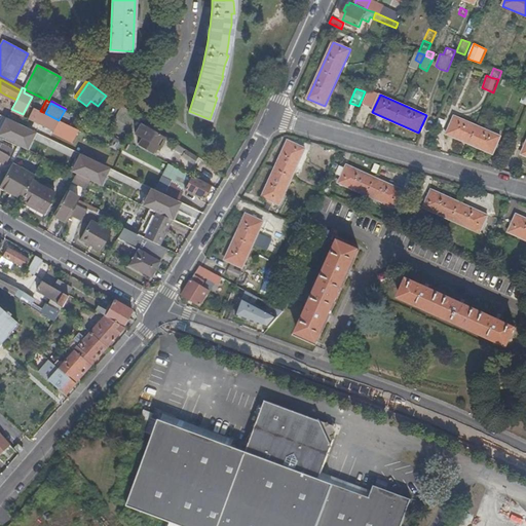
[(53,132),(59,120),(45,113),(40,111),(34,108),(26,124),(28,125),(32,117),(39,120),(38,123),(53,132)]
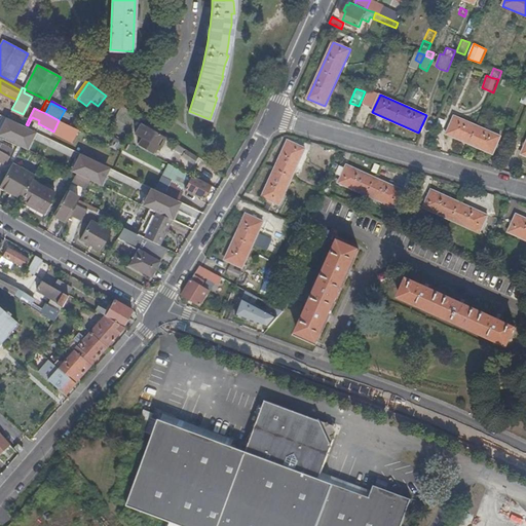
[(71,116),(65,113),(61,119),(68,123),(71,116)]
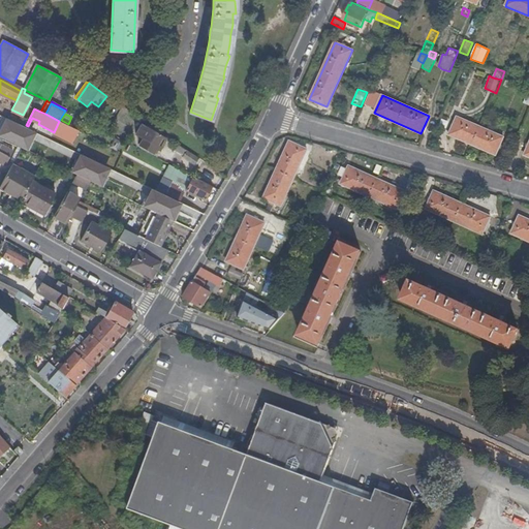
[(449,134),(496,155),(503,137),(457,117),(449,134)]
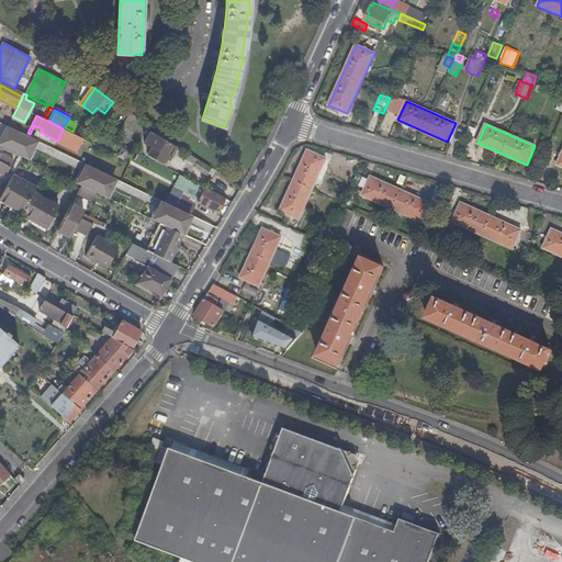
[(150,156),(165,164),(169,157),(171,158),(177,148),(155,136),(154,137),(152,136),(147,145),(155,148),(150,156)]
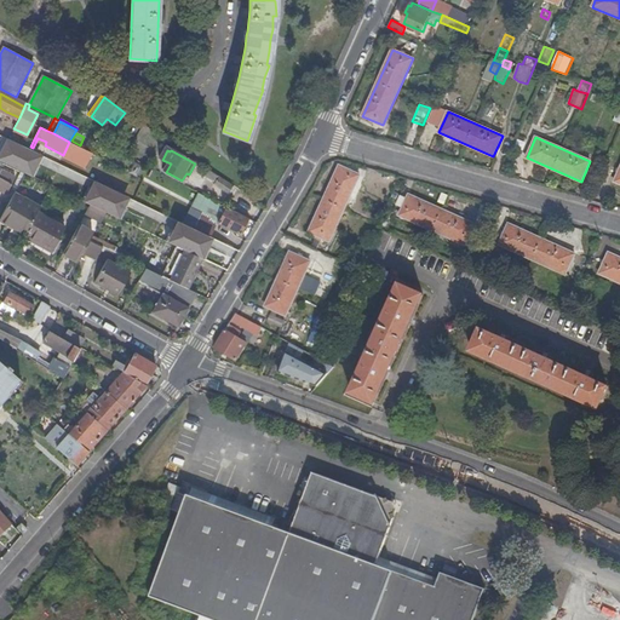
[(0,190),(6,194),(15,178),(1,171),(4,164),(0,161),(0,190)]
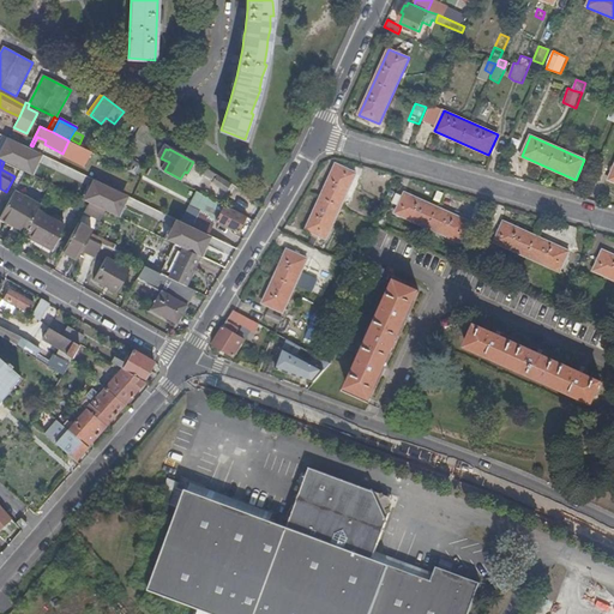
[(306,229),(326,239),(356,174),(336,164),(306,229)]
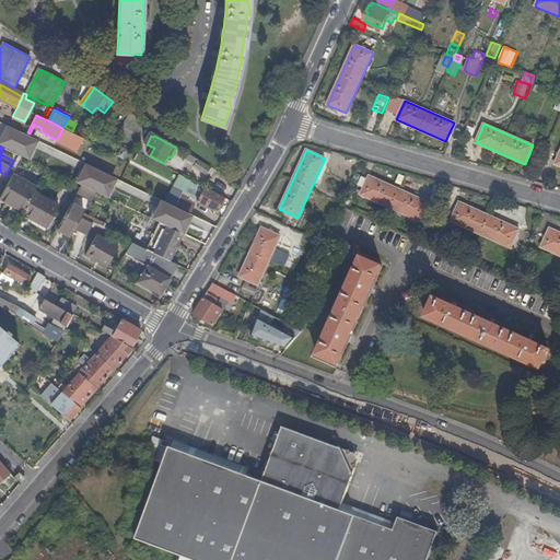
[(112,176),(120,181),(123,176),(114,173),(119,163),(127,167),(129,162),(109,152),(101,170),(113,175),(112,176)]
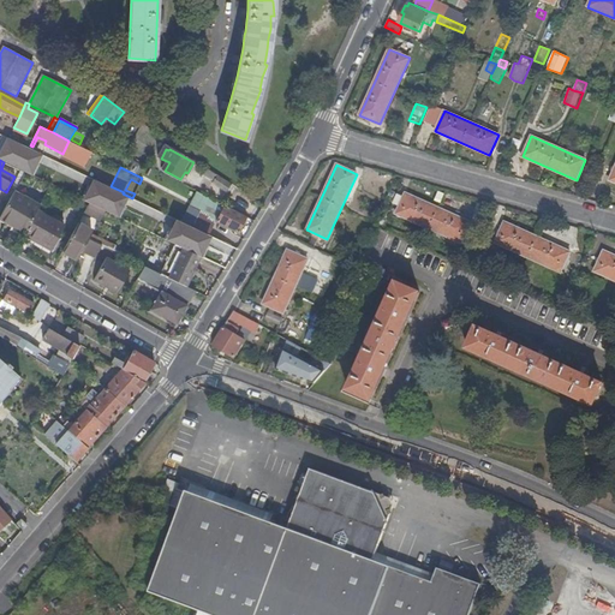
[(226,192),(231,184),(207,168),(204,174),(214,181),(213,184),(226,192)]
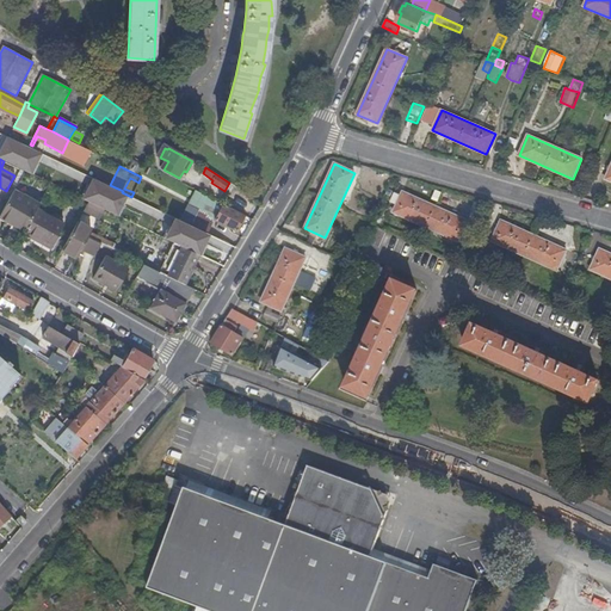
[(17,186),(25,172),(22,170),(13,184),(17,186)]
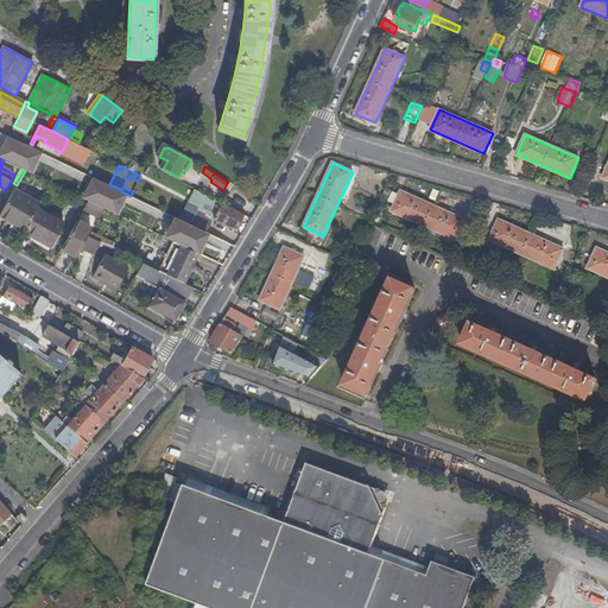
[(373,181),(388,184),(391,176),(375,172),(373,181)]
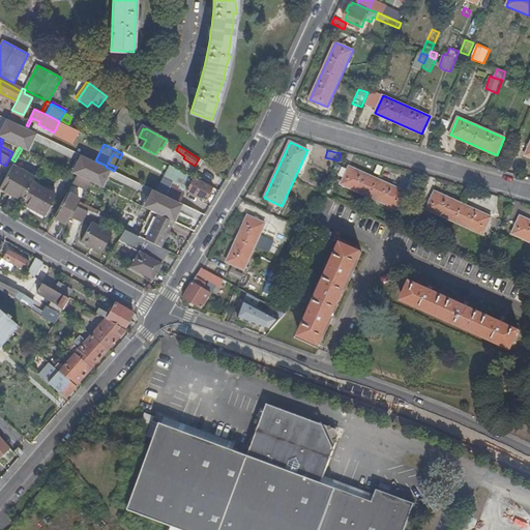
[(31,183),(33,179),(11,167),(0,186),(22,199),(31,183)]
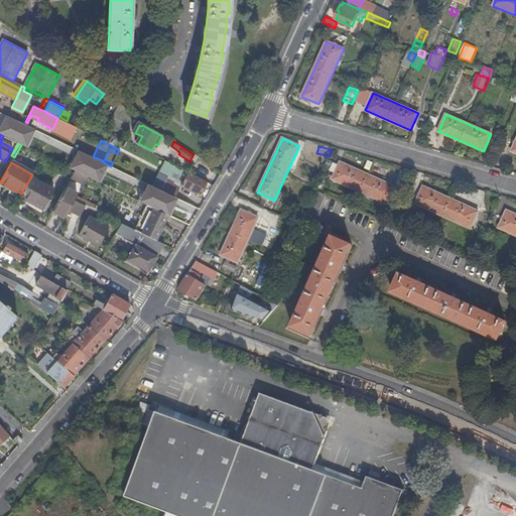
[(333,179),(388,204),(396,186),(341,162),(333,179)]
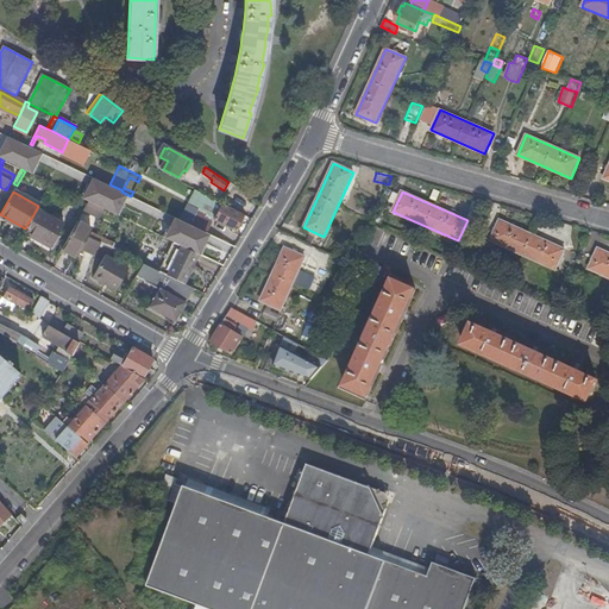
[(236,231),(244,214),(211,198),(207,205),(219,212),(214,219),(236,231)]
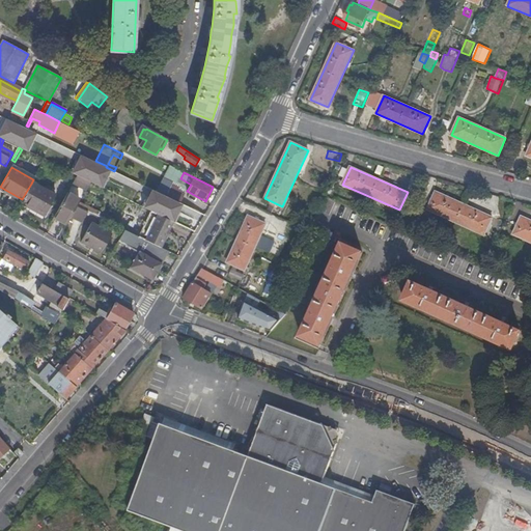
[(86,190),(90,183),(77,175),(73,184),(86,190)]
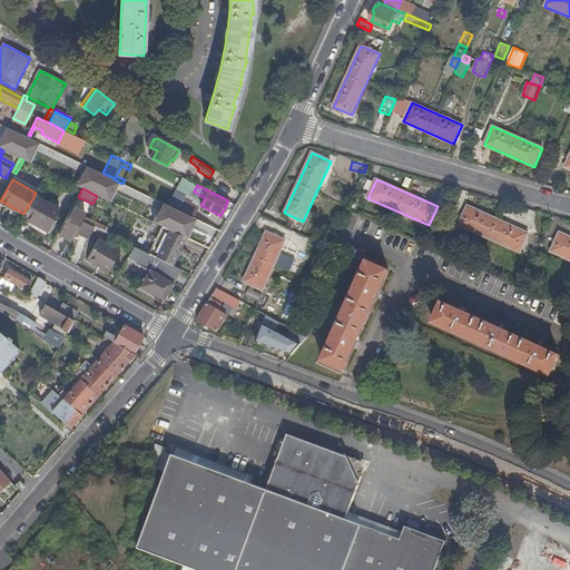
[(108,192),(105,197),(112,202),(116,196),(108,192)]
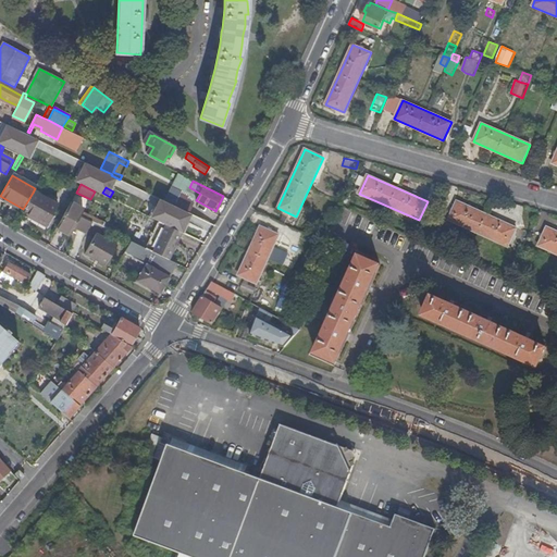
[(178,199),(180,200),(181,199),(190,205),(195,198),(182,192),(178,199)]
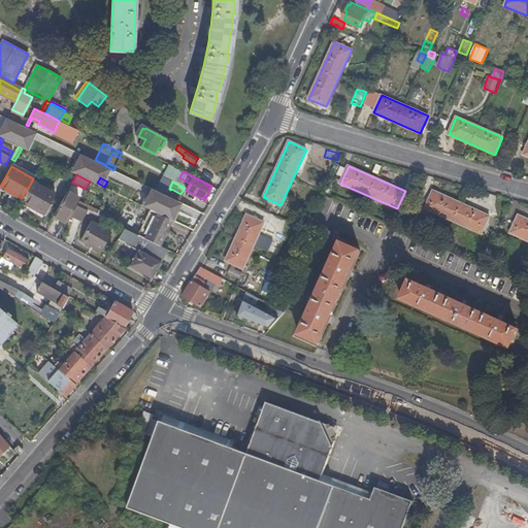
[(22,198),(21,201),(45,216),(51,206),(50,206),(55,195),(31,183),(22,198)]
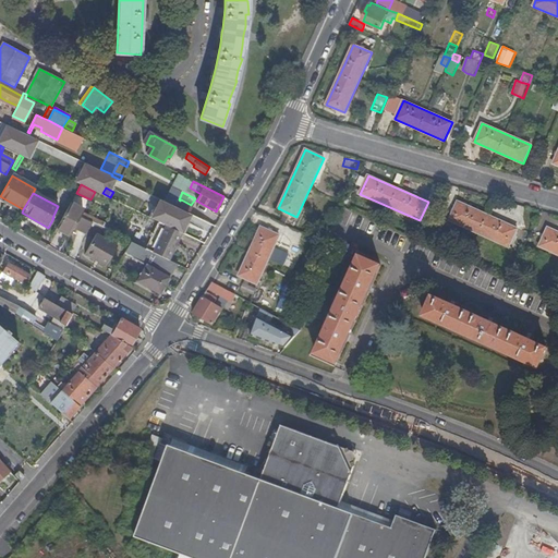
[(181,199),(180,201),(177,207),(190,214),(193,206),(191,205),(181,199)]
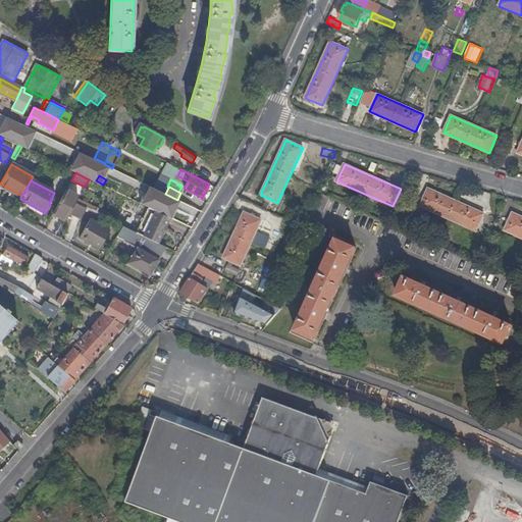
[(463,195),(475,199),(477,192),(465,188),(463,195)]
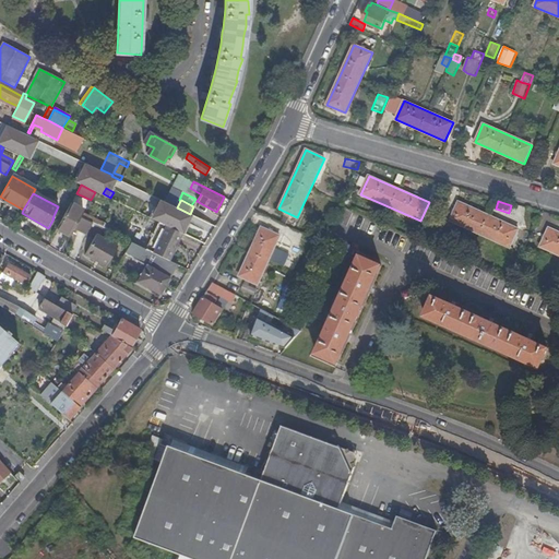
[(450,221),(510,248),(518,229),(459,202),(450,221)]
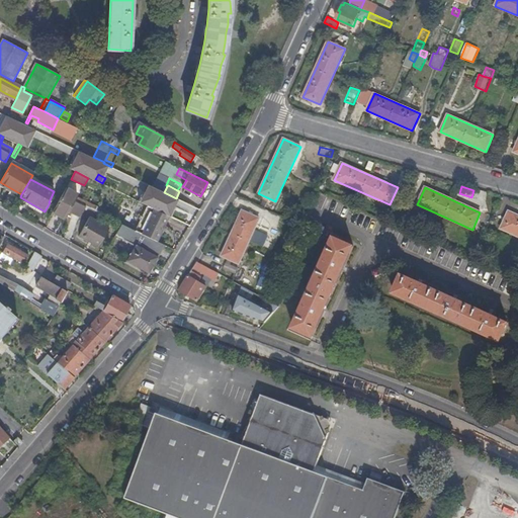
[(66,188),(53,212),(63,219),(67,212),(69,208),(77,194),(66,188)]
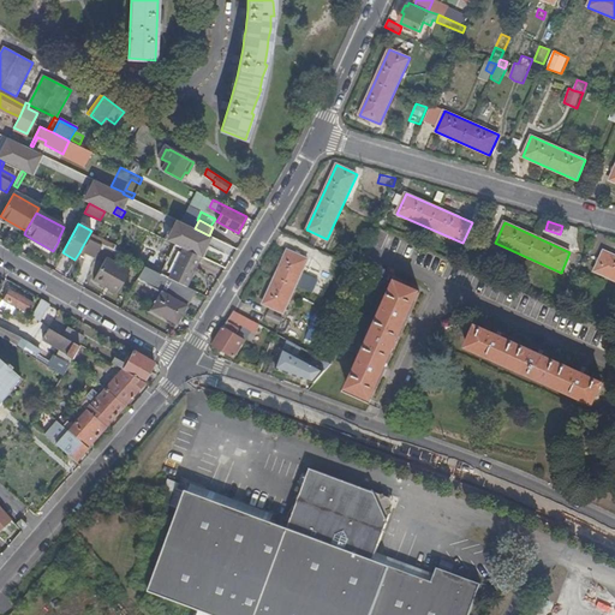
[(144,267),(160,275),(162,270),(126,251),(93,234),(89,240),(144,267)]
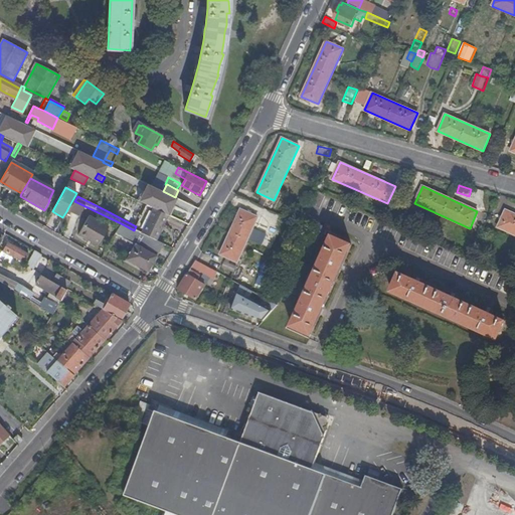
[(155,239),(167,215),(147,205),(136,226),(134,230),(155,239)]
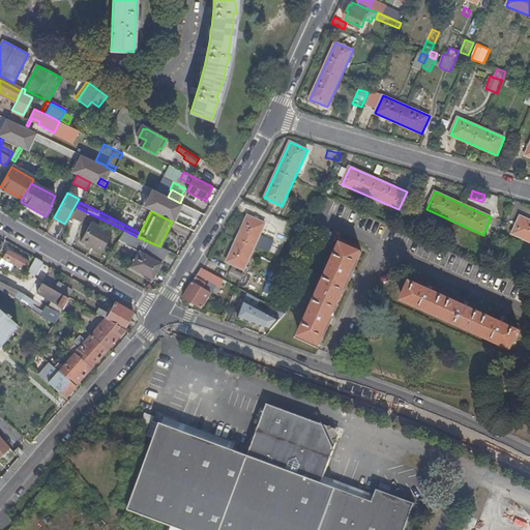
[(228,262),(245,269),(266,224),(248,215),(228,262)]
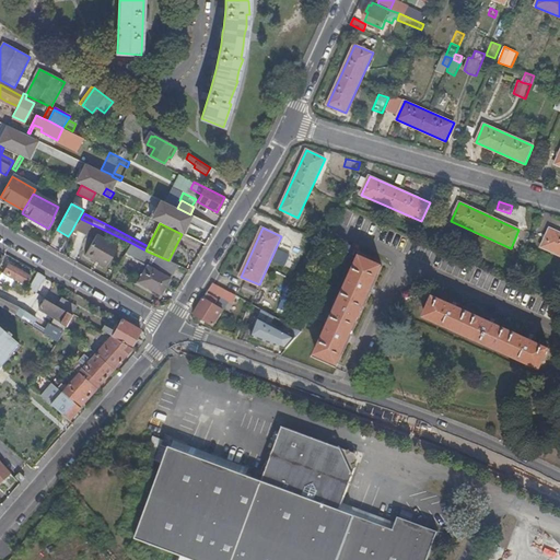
[(541,247),(559,255),(559,233),(550,229),(541,247)]
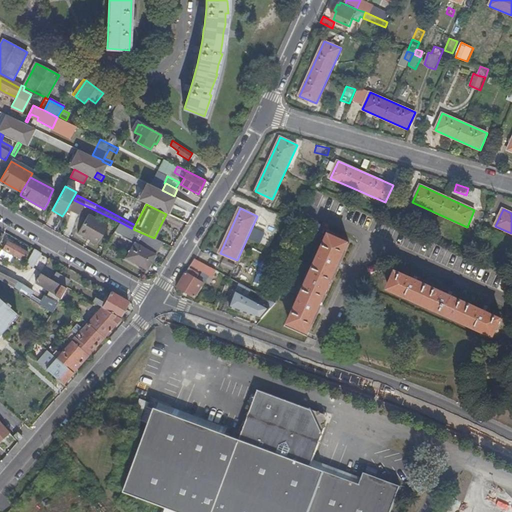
[(96,234),(102,237),(108,227),(88,215),(82,226),(96,234)]
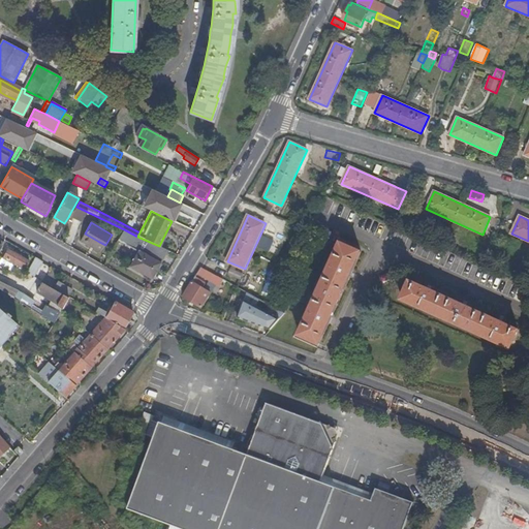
[(156,272),(167,250),(159,246),(137,237),(124,229),(118,240),(138,251),(133,259),(156,272)]
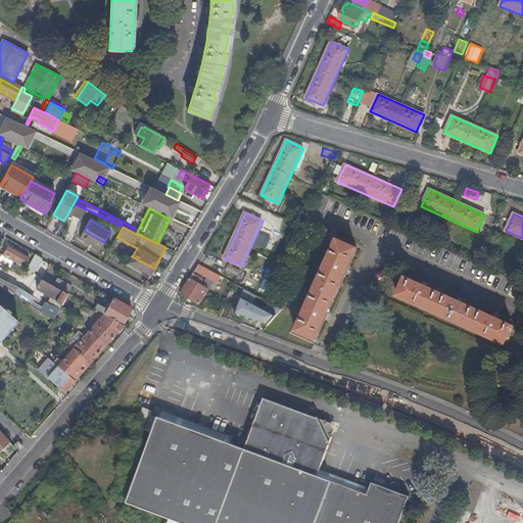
[(99,250),(104,242),(98,239),(84,231),(80,239),(99,250)]
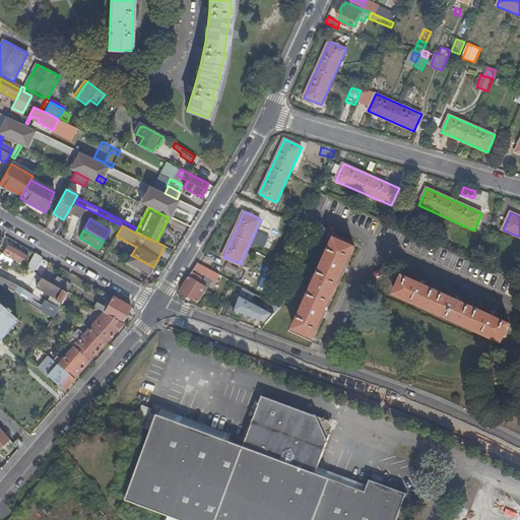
[(295,329),(314,338),(316,333),(333,296),(354,247),(335,238),(295,329)]
